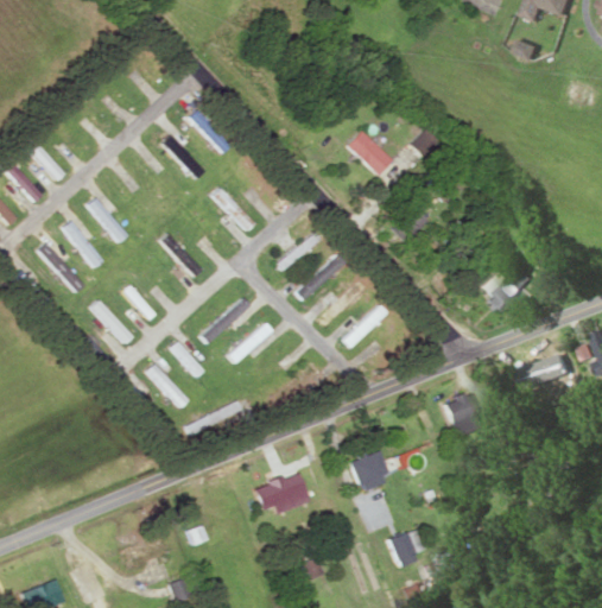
[(543,21),(547,8),(571,16),(576,0),(531,0),(526,16),(543,21)]
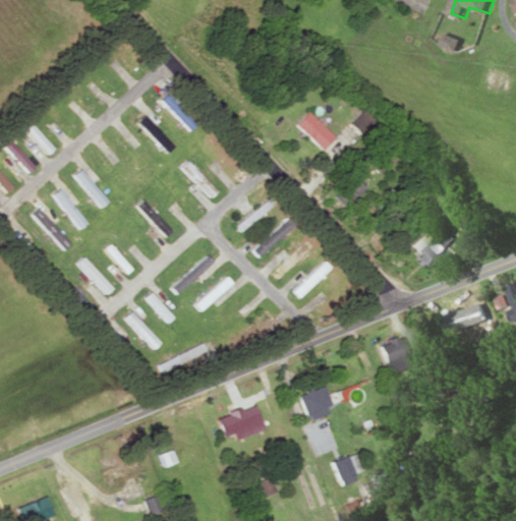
[(192,129),(196,125),(175,104),(171,108),(192,129)]
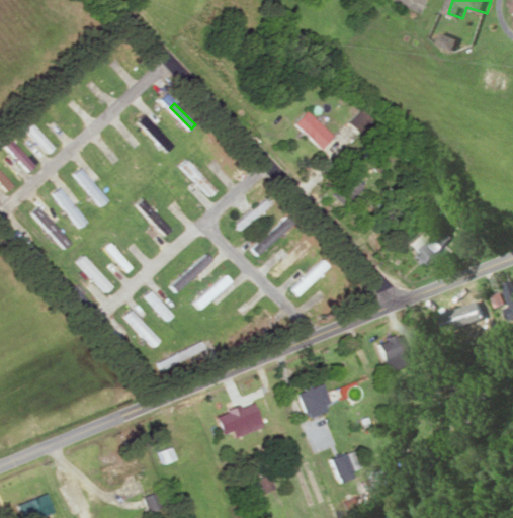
[(296,124),(323,150),(334,138),(309,112),(296,124)]
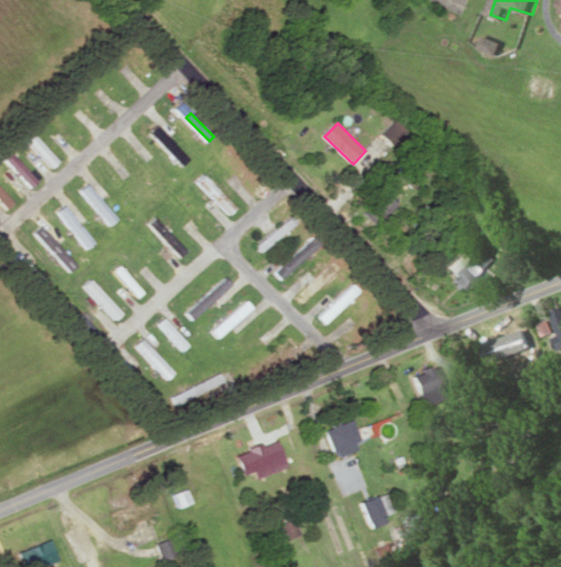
[(153,133),(184,167),(191,161),(160,126),(153,133)]
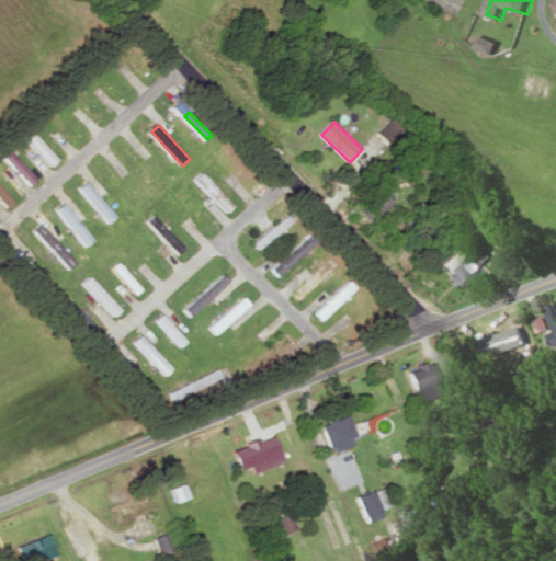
[(61,160),(29,126),(22,134),(54,167),(61,160)]
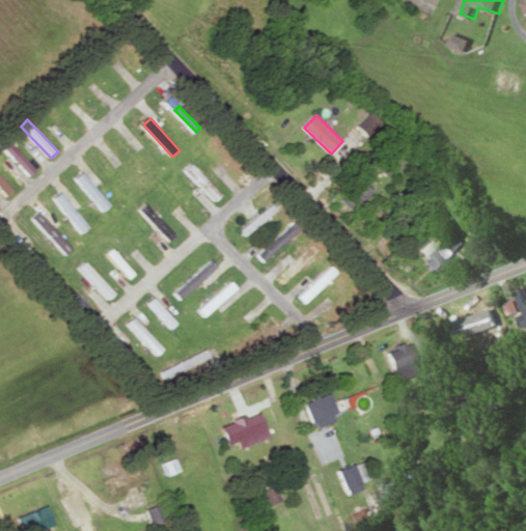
[(38,170),(6,137),(0,143),(31,176),(38,170)]
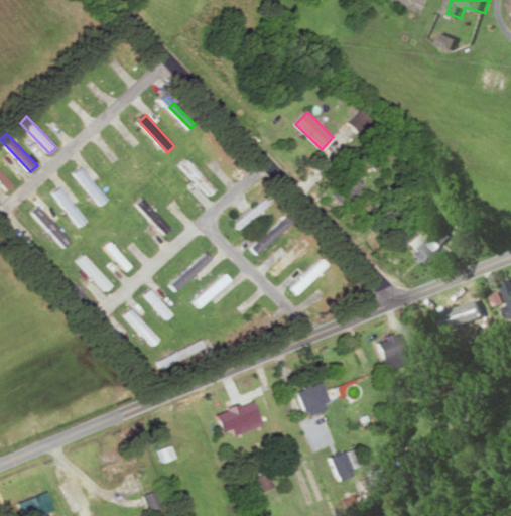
[(0,184),(5,191),(12,186),(0,168),(0,184)]
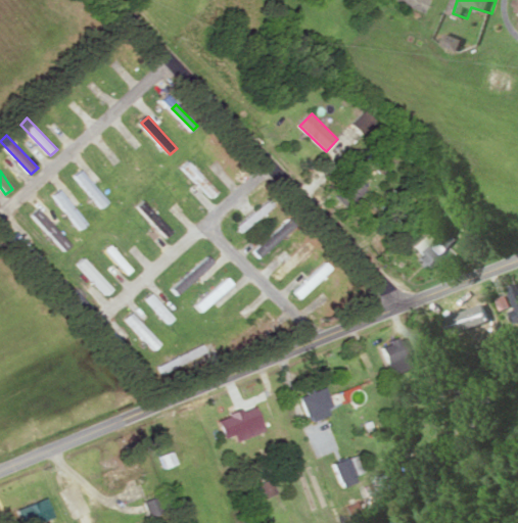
[(371,188),(358,174),(339,192),(352,206),(371,188)]
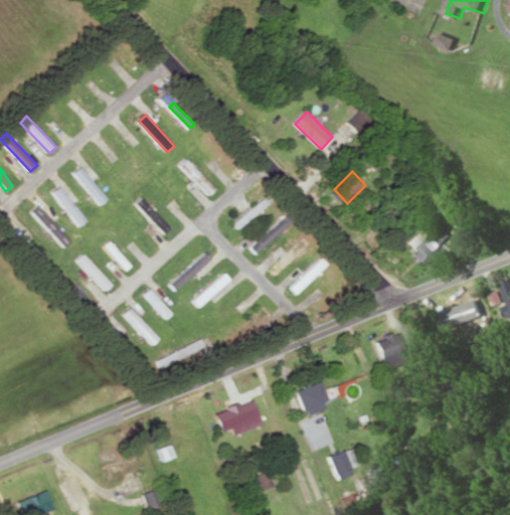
[(77,178),(103,206),(109,200),(83,172),(77,178)]
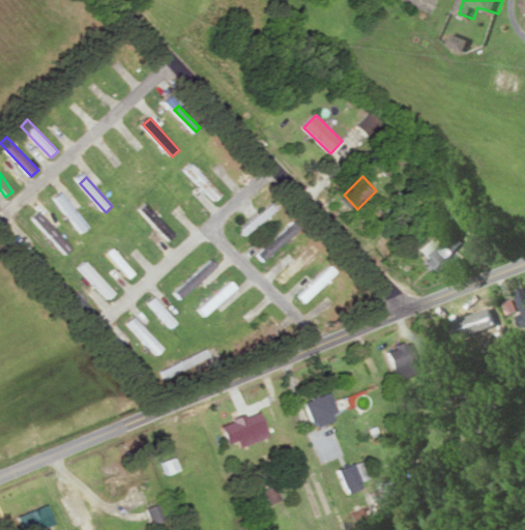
[(177,235),(148,204),(142,210),(171,241),(177,235)]
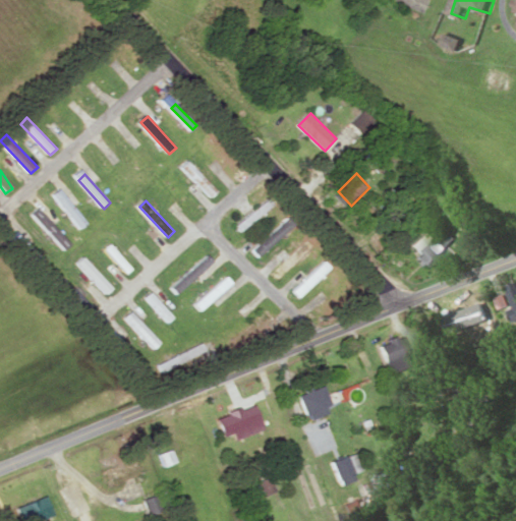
[(249,227),(273,206),(268,200),(244,222),(249,227)]
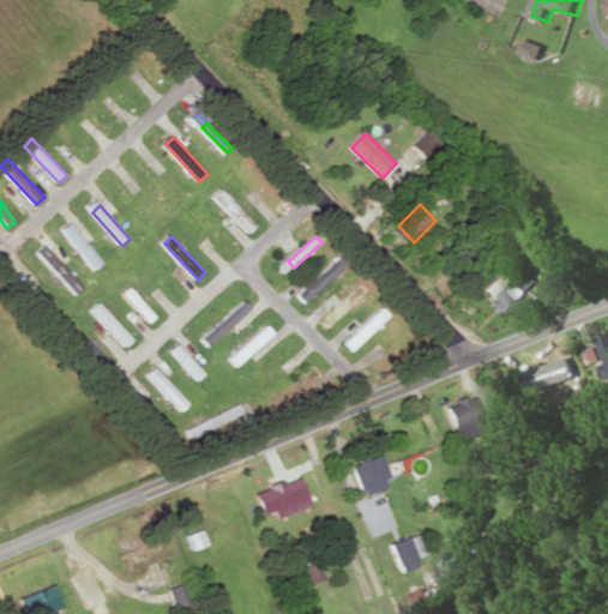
[(54,242),(49,247),(65,264),(70,260),(54,242)]
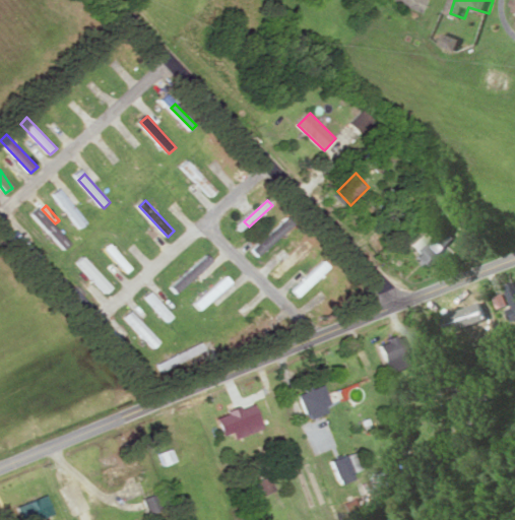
[(431,268),(459,240),(451,232),(439,244),(427,233),(411,248),(431,268)]
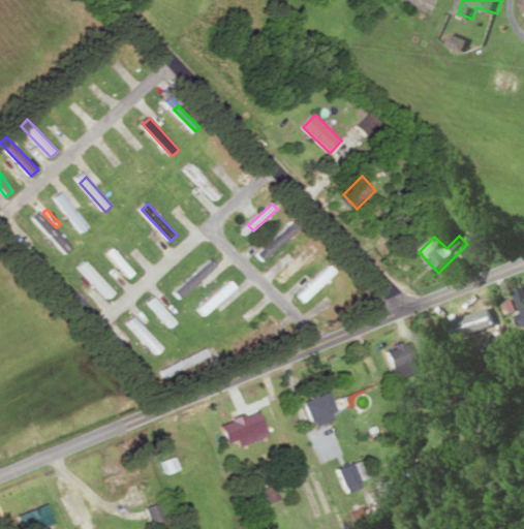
[(130,277),(136,271),(114,248),(108,255),(130,277)]
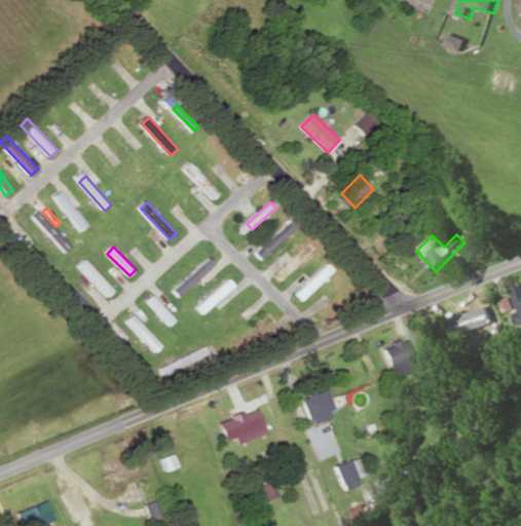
[(217,263),(210,257),(176,292),(182,298),(217,263)]
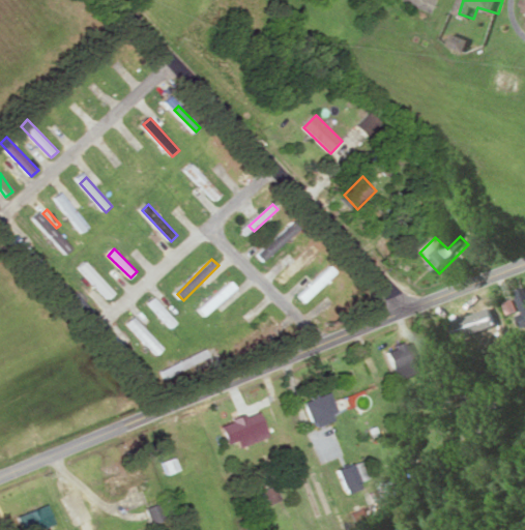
[(307,304),(339,272),(330,265),(299,297),(307,304)]
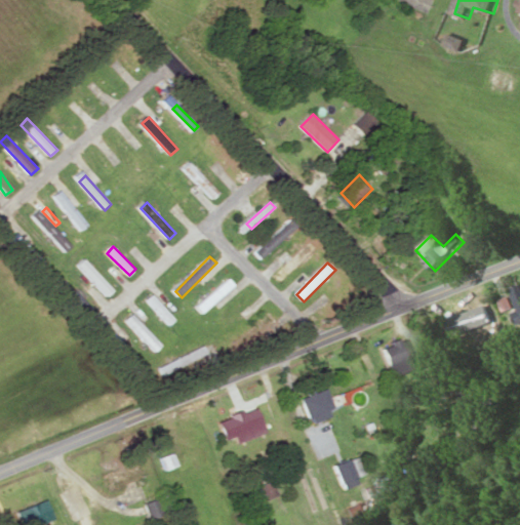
[(199,307),(204,313),(236,287),(230,280),(199,307)]
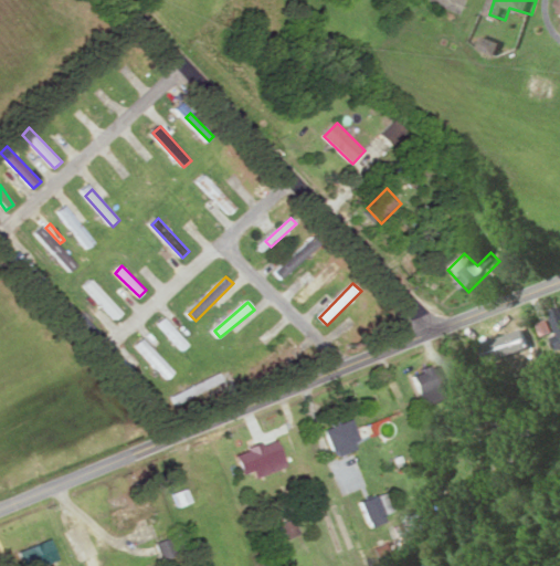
[(160,325),(186,349),(191,344),(166,320),(160,325)]
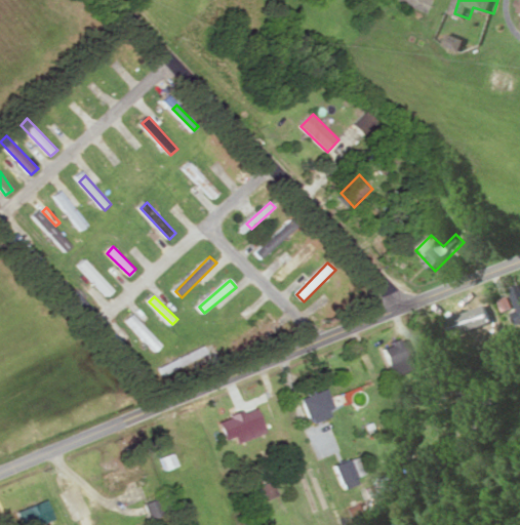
[(494,324),(488,308),(460,319),(466,335),(494,324)]
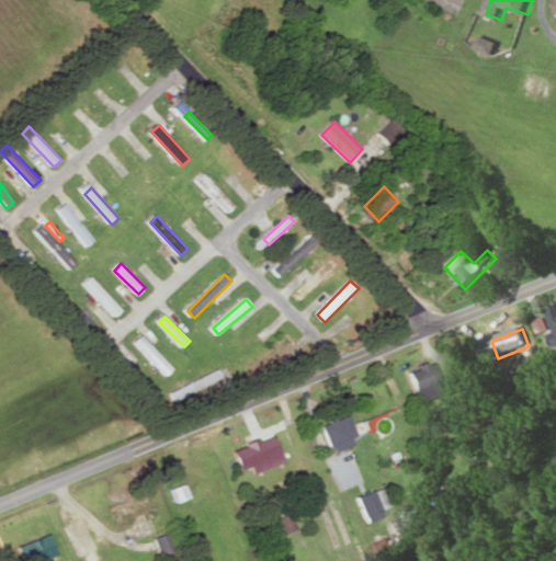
[(176,369),(144,336),(137,344),(169,376),(176,369)]
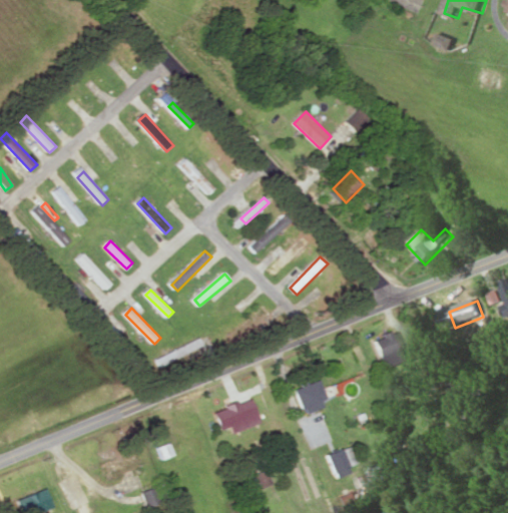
[(399,330),(376,342),(385,361),(409,349),(399,330)]
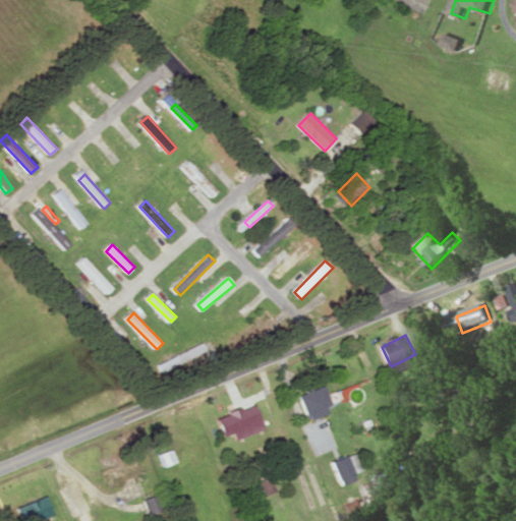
[(175,357),(184,368),(206,350),(196,339),(175,357)]
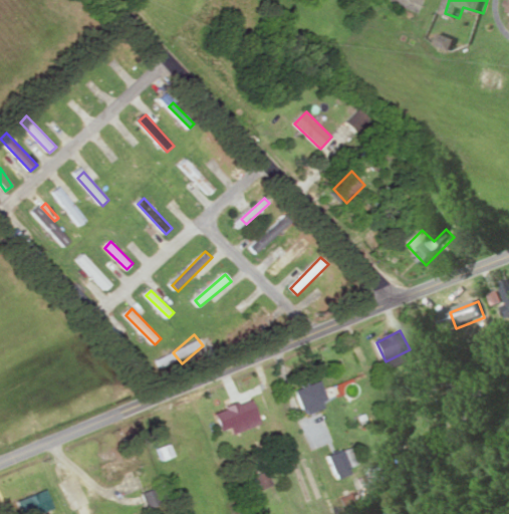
[(217,413),(224,432),(233,428),(235,435),(263,424),(254,399),(217,413)]
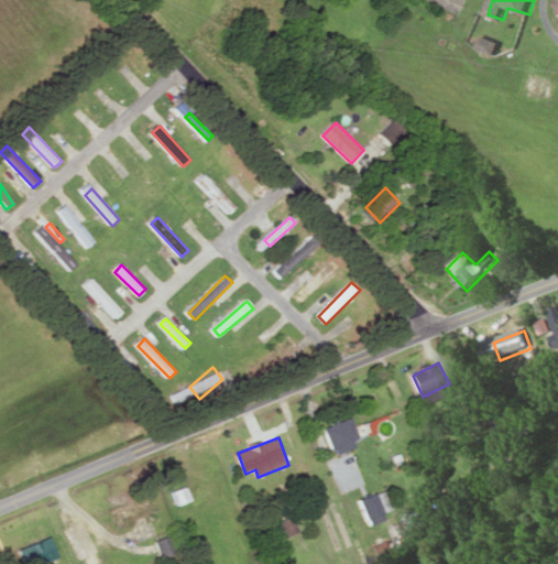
[(361,501),(372,525),(395,516),(385,491),(361,501)]
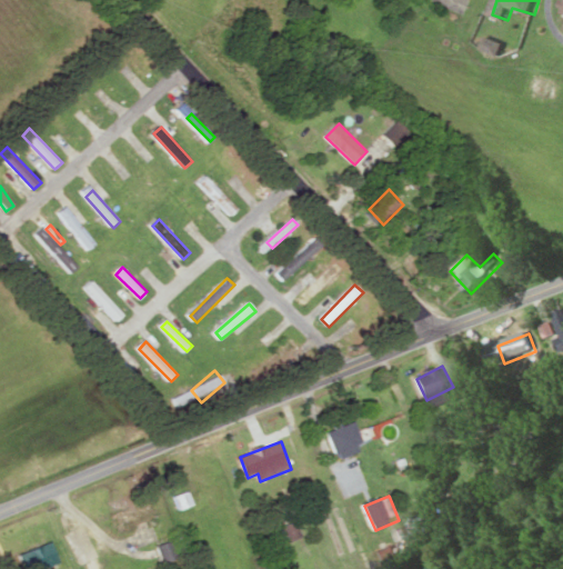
[(289,542),(303,535),(297,522),(282,529),(289,542)]
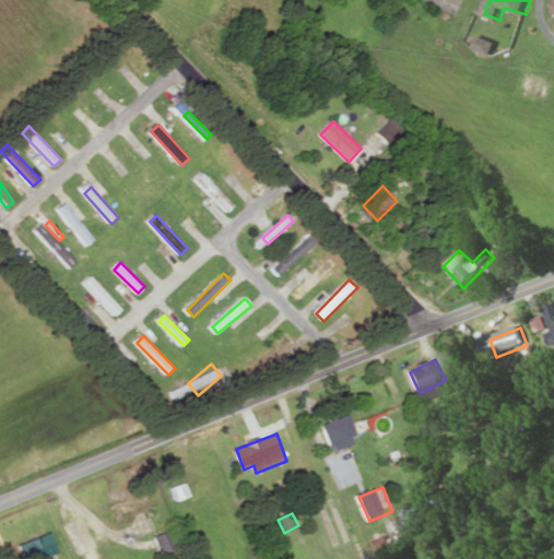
[(156,537),(163,554),(177,548),(172,532),(156,537)]
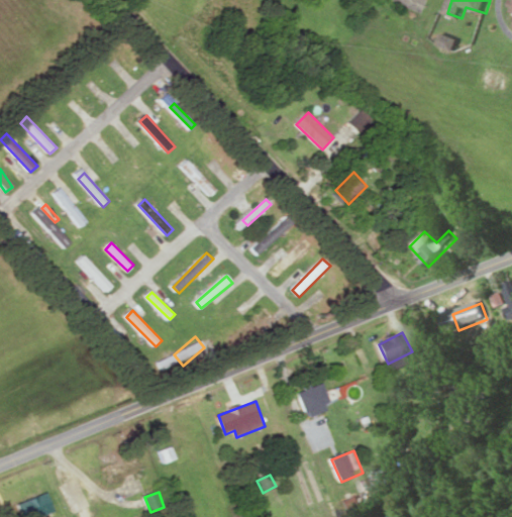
[(22,516),(53,516),(53,499),(22,499),(22,516)]
